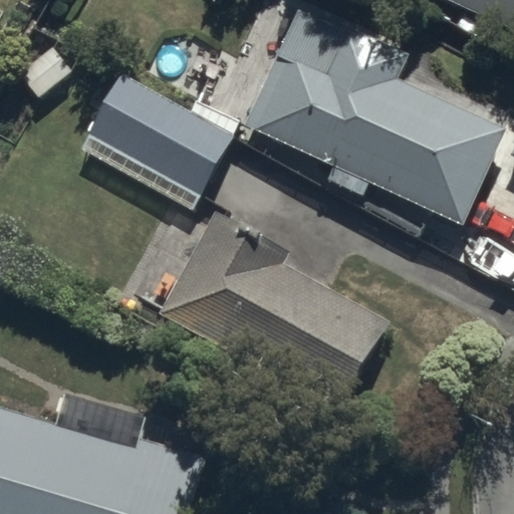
[(513,0),(449,0),(513,28),(513,0)]
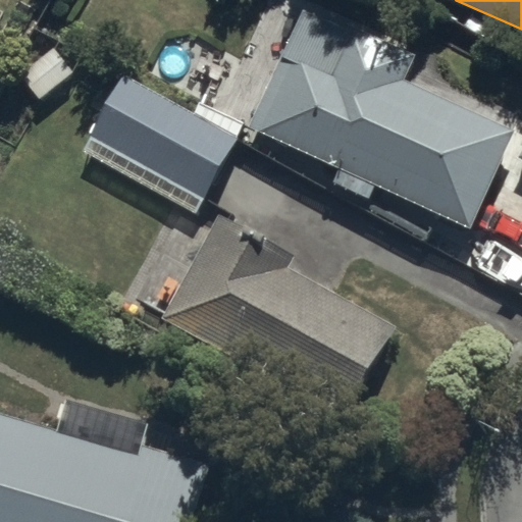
[(247,128),(471,227),(516,128),(405,80),(414,58),(301,7),(247,128)]
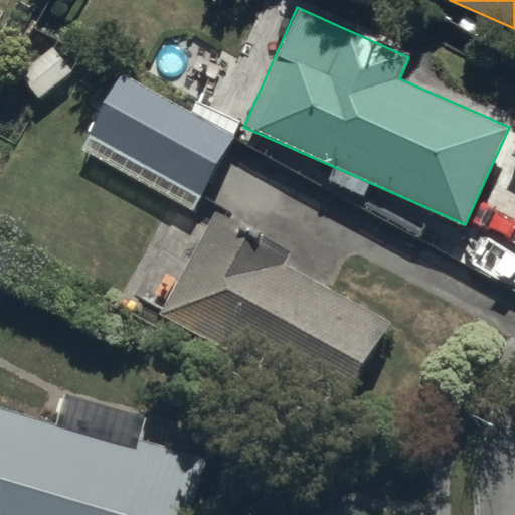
[(87,135),(202,195),(234,135),(119,74),(87,135)]
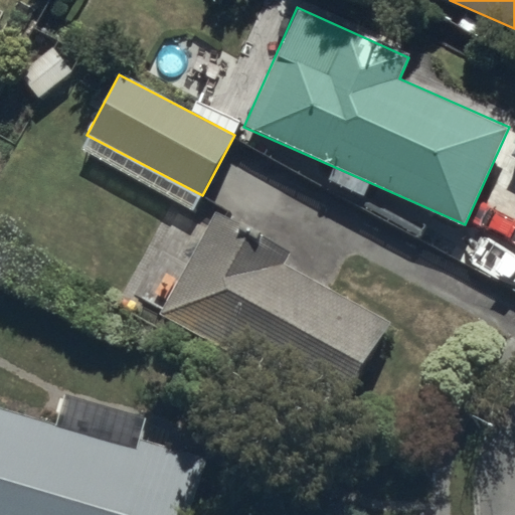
[(211,211),(155,313),(334,410),(384,319),(287,266),(292,255),(211,211)]
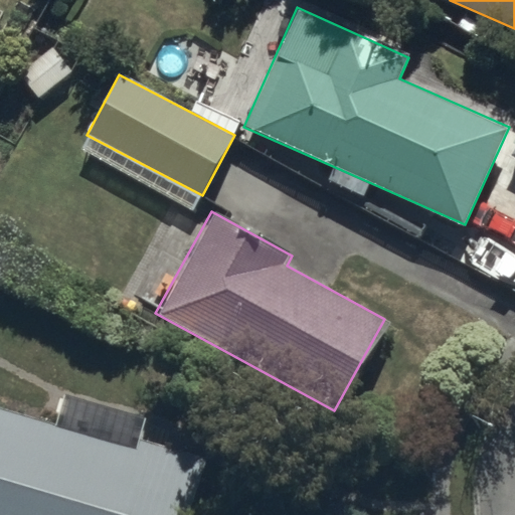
[(200,514),(218,456),(0,390),(0,514),(200,514)]
